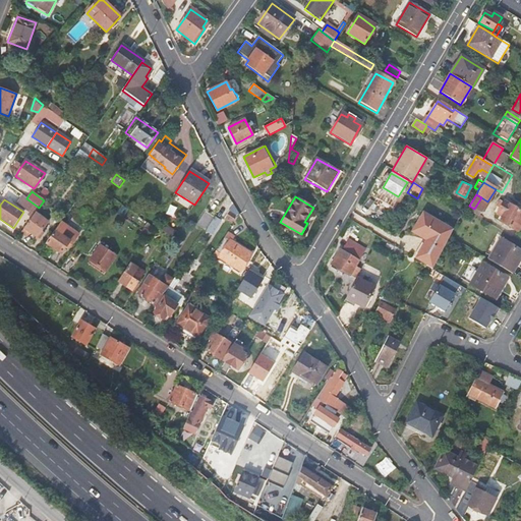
[(520,224),(520,212),(504,201),(503,204),(499,201),(496,207),(500,210),(497,215),(502,218),(500,223),(517,232),(520,224)]
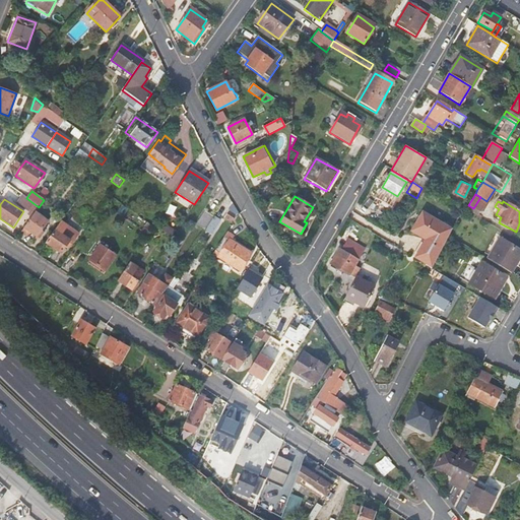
[(351,212),(365,220),(369,213),(356,205),(351,212)]
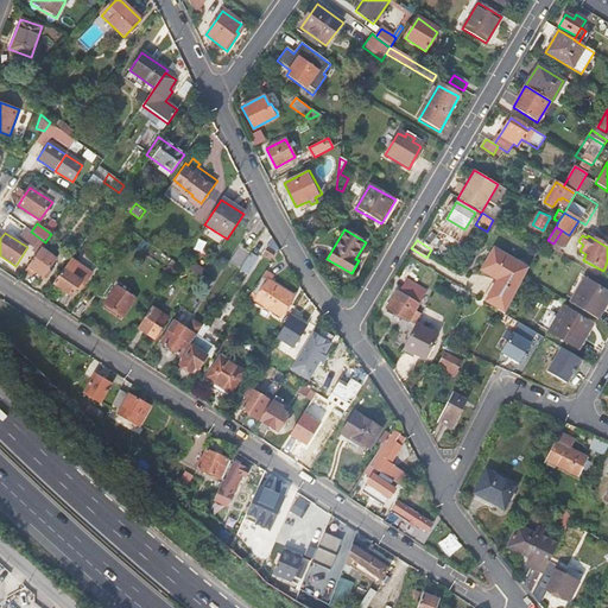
[(240,247),(230,264),(240,268),(249,253),(240,247)]
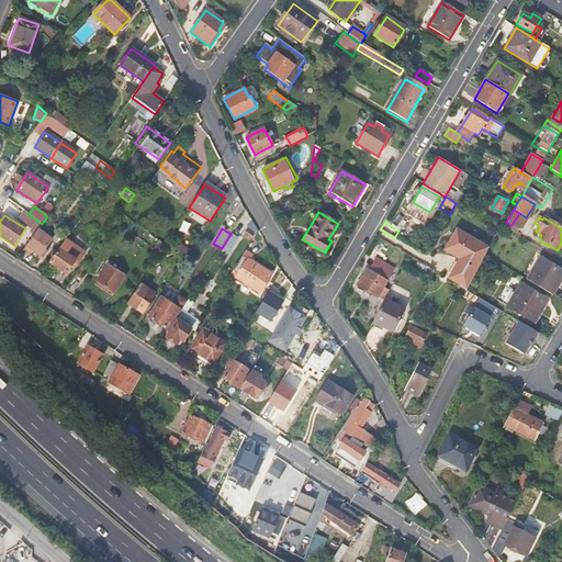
[(250,239),(256,231),(254,228),(251,232),(248,229),(244,235),(250,239)]
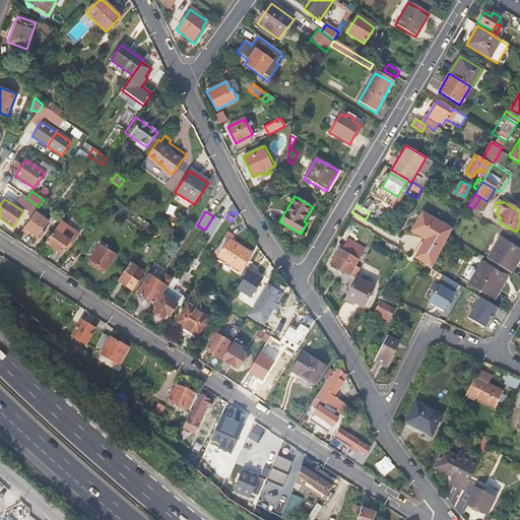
[(36,212),(20,234),(26,238),(28,235),(40,241),(45,234),(41,232),(48,220),(36,212)]
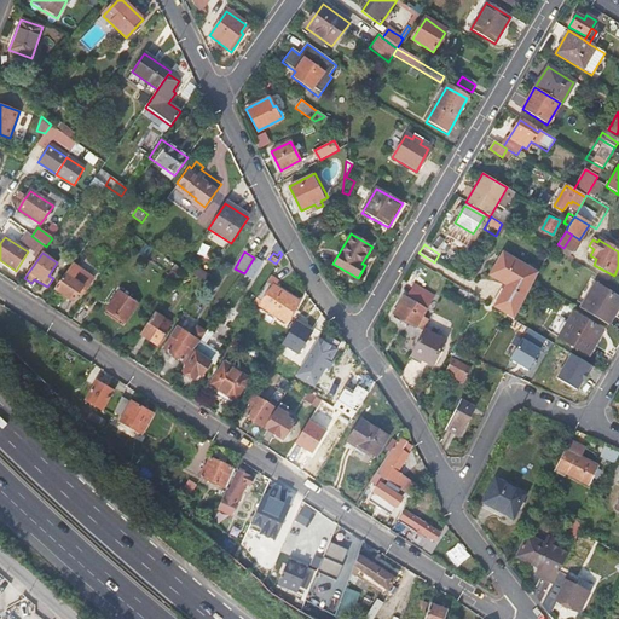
[(490,276),(508,288),(505,291),(504,291),(495,308),(505,314),(513,319),(533,282),(537,275),(502,254),(490,276)]
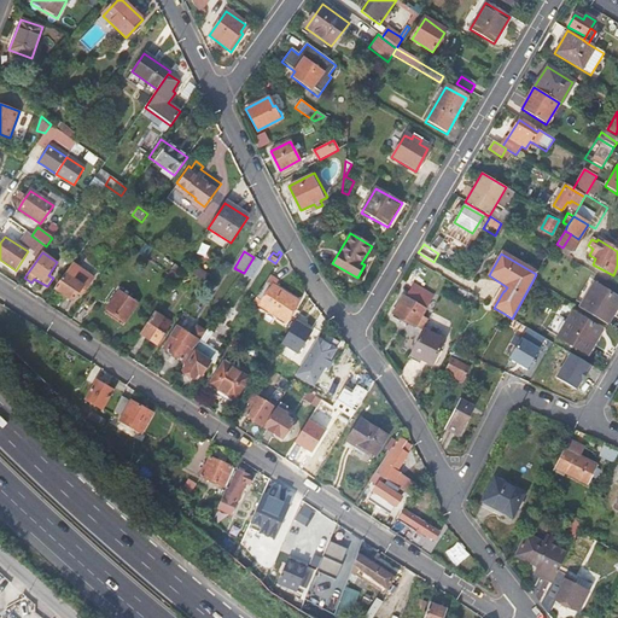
[(71,263),(54,289),(73,301),(79,292),(81,295),(93,279),(71,263)]
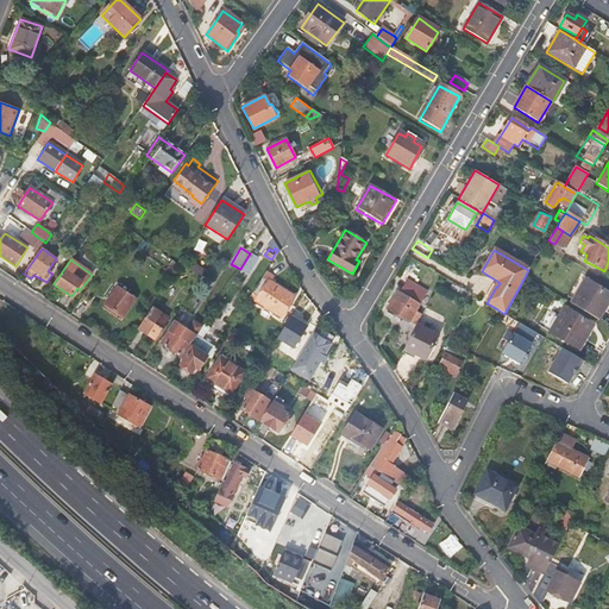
[(173,261),(164,274),(170,278),(179,265),(173,261)]
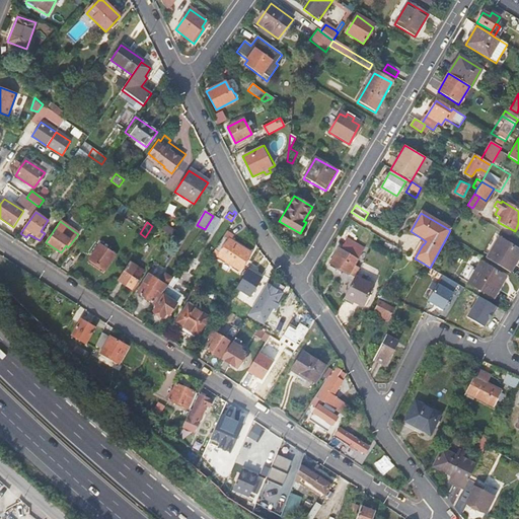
[(213,252),(239,270),(249,253),(224,236),(213,252)]
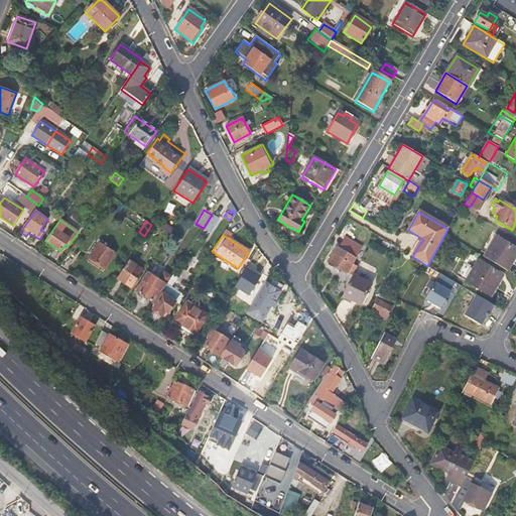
[(515,247),(496,236),(483,257),(507,271),(515,255),(515,247)]
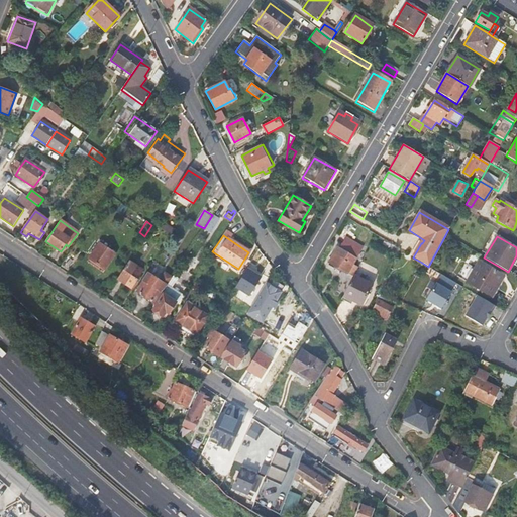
[(344,240),(360,249),(363,246),(346,237),(344,240)]
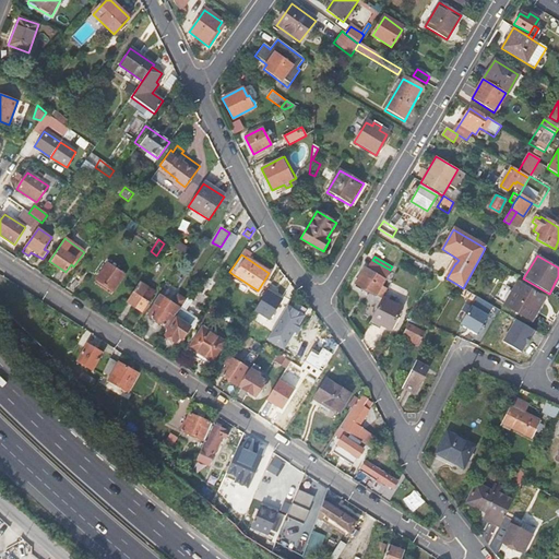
[(364,268),(355,284),(376,296),(377,295),(382,298),(387,289),(381,286),(390,270),(372,260),(367,270),(364,268)]
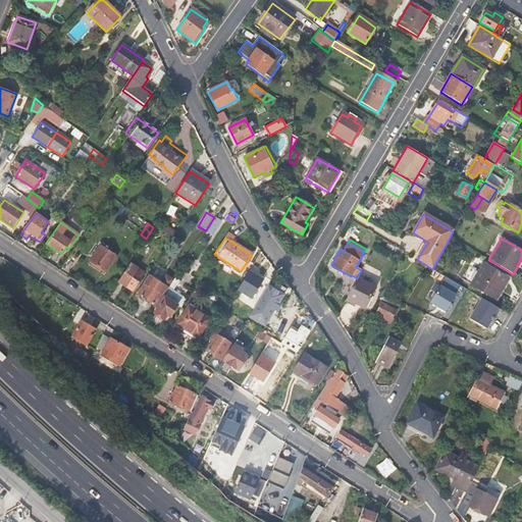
[(106,272),(116,257),(110,253),(112,251),(109,249),(108,251),(100,246),(90,262),(106,272)]
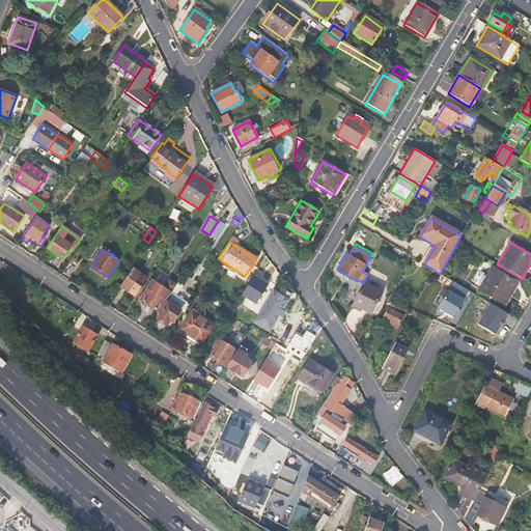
[(132,269),(120,286),(135,296),(146,278),(132,269)]
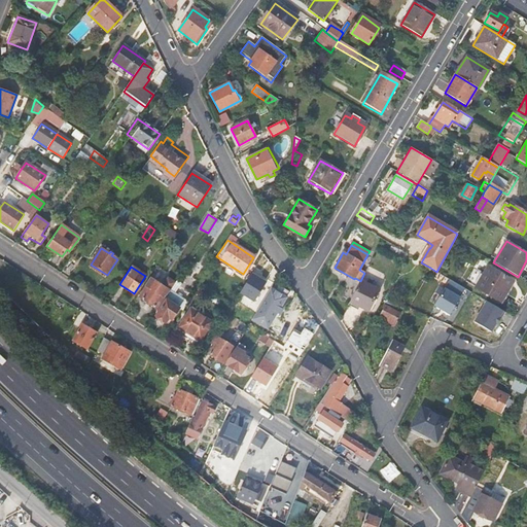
[(512,282),(487,268),(475,288),(497,303),(505,288),(506,289),(512,282)]
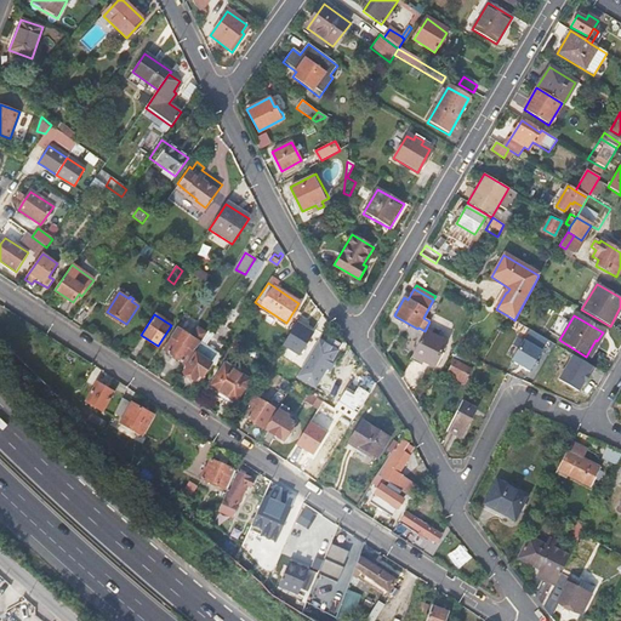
[(165,351),(184,363),(187,358),(191,351),(200,343),(206,334),(200,330),(193,340),(176,329),(170,337),(172,339),(165,351)]
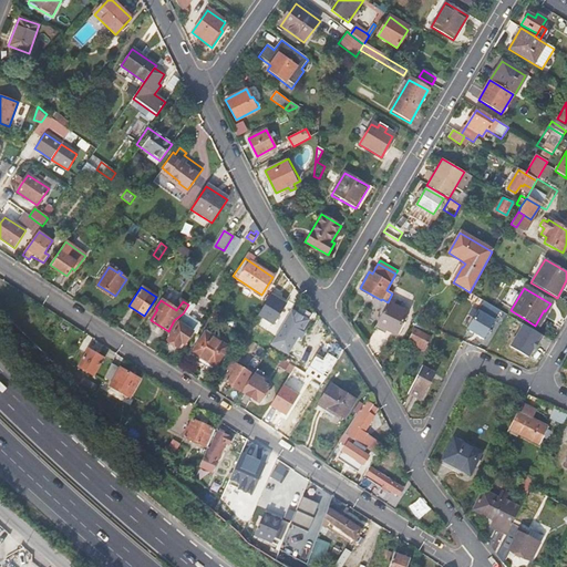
[(287,300),(280,311),(288,317),(292,309),(295,305),(287,300)]
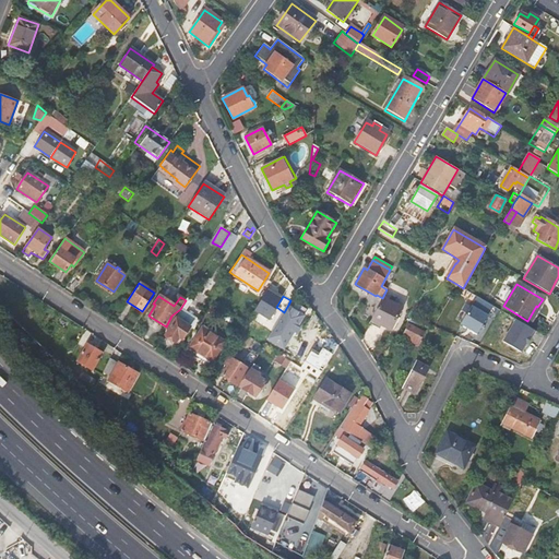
[(462,321),(477,332),(495,306),(478,296),(462,321)]
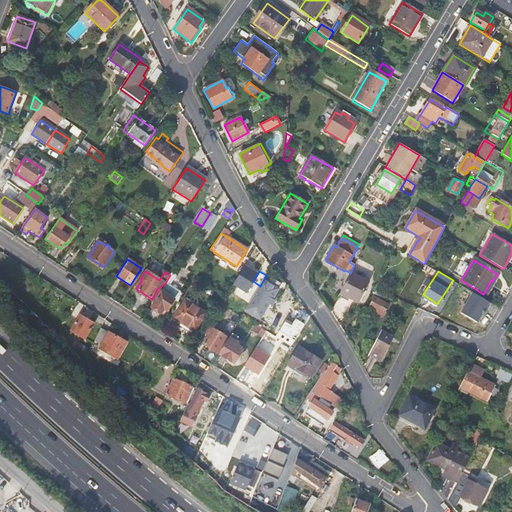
[(350,273),(340,294),(358,303),(367,282),(350,273)]
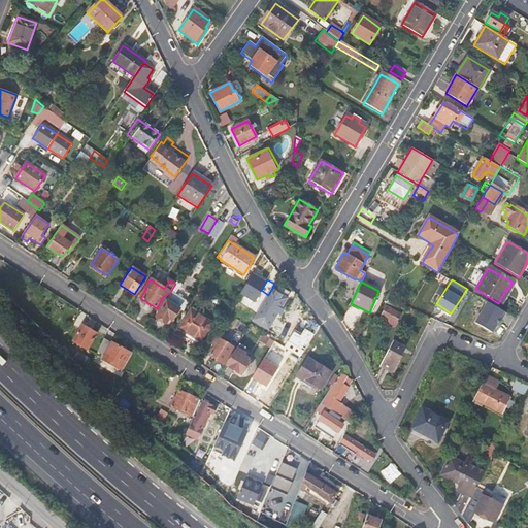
[(252,321),(268,330),(276,316),(281,308),(290,293),(278,286),(276,290),(272,288),(268,295),(252,321)]
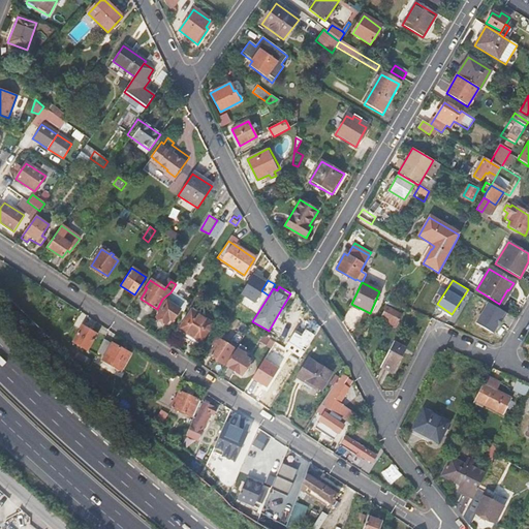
[(491,307),(478,300),(476,304),(489,311),(491,307)]
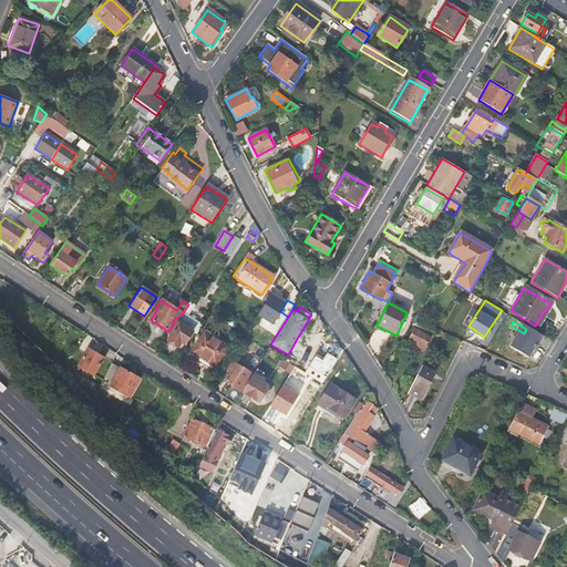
[(174,328),(166,339),(168,340),(168,341),(169,343),(173,346),(175,346),(175,344),(177,347),(181,341),(184,343),(192,331),(177,322),(174,328)]
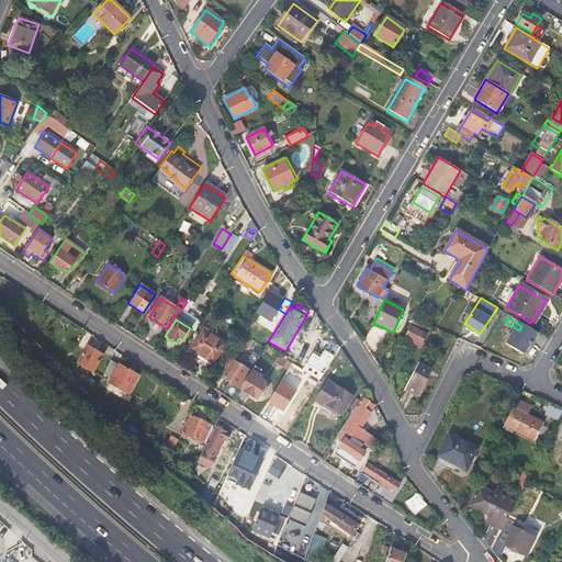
[(425,336),(409,327),(405,337),(420,345),(425,336)]
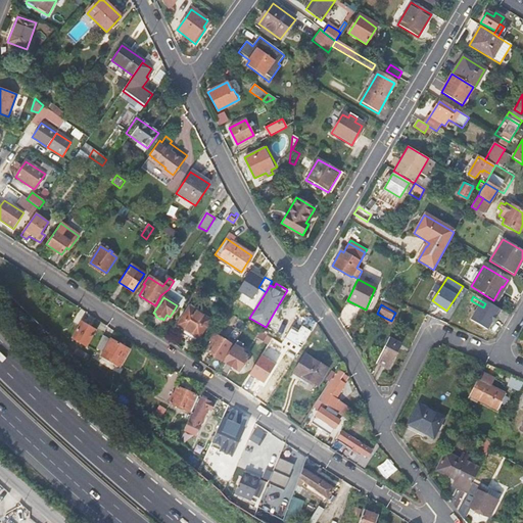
[(501,313),(486,304),(481,316),(478,314),(473,324),(489,333),(501,313)]
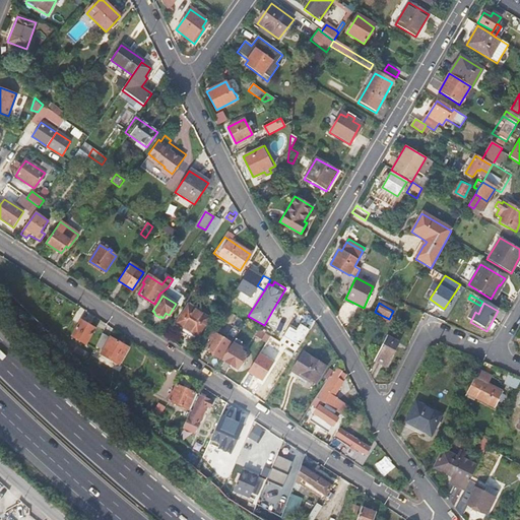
[(280,306),(276,304),(272,311),(275,314),(280,306)]
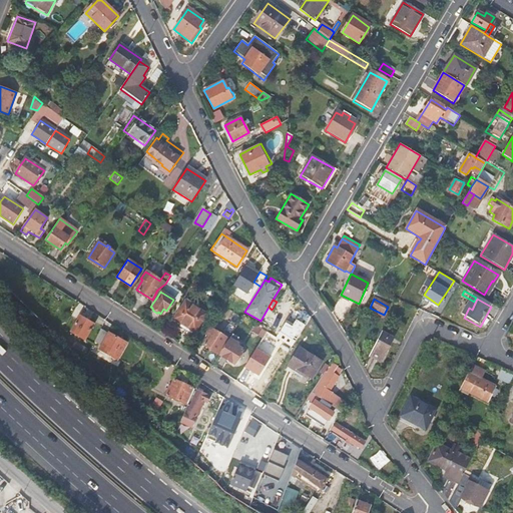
[(205,314),(185,302),(175,320),(194,332),(205,314)]
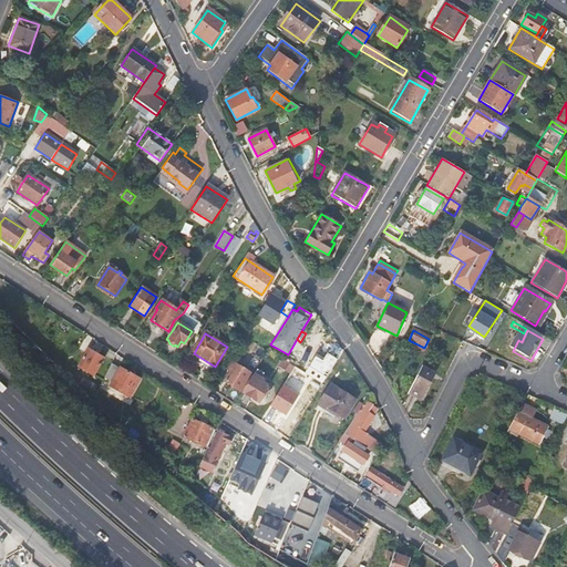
[(88,350),(79,368),(94,375),(103,359),(99,356),(94,353),(88,350)]
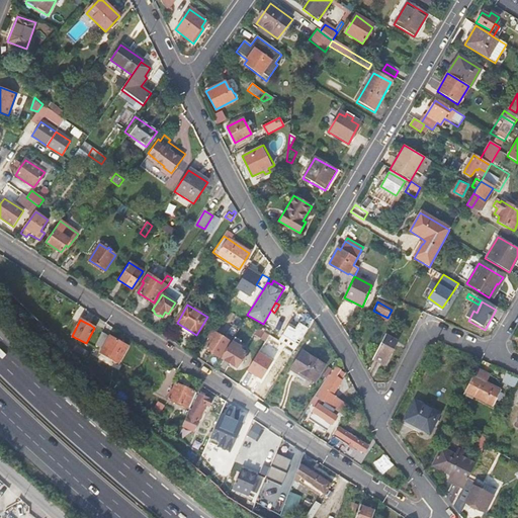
[(298,323),(291,334),(301,340),(308,329),(298,323)]
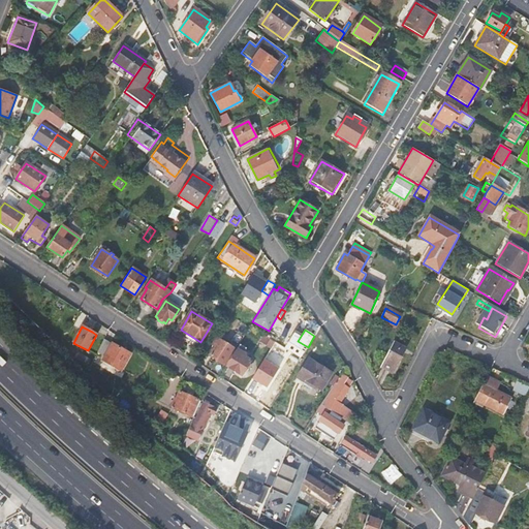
[(223,365),(232,349),(220,341),(221,338),(219,336),(212,347),(215,348),(210,356),(223,365)]
